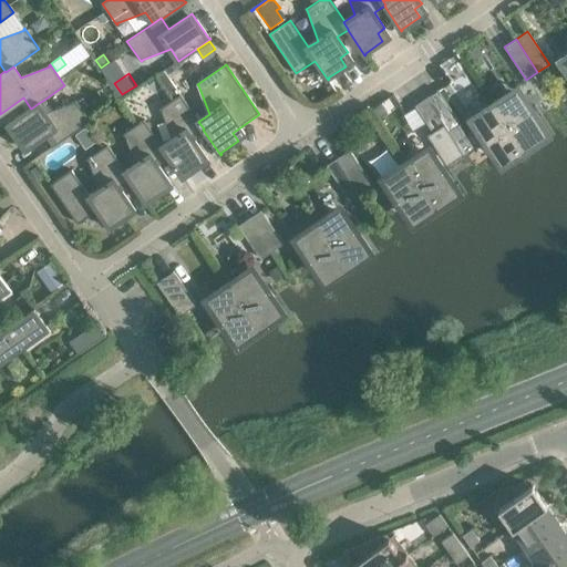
[(113,92),(106,84),(98,91),(103,99),(113,92)]
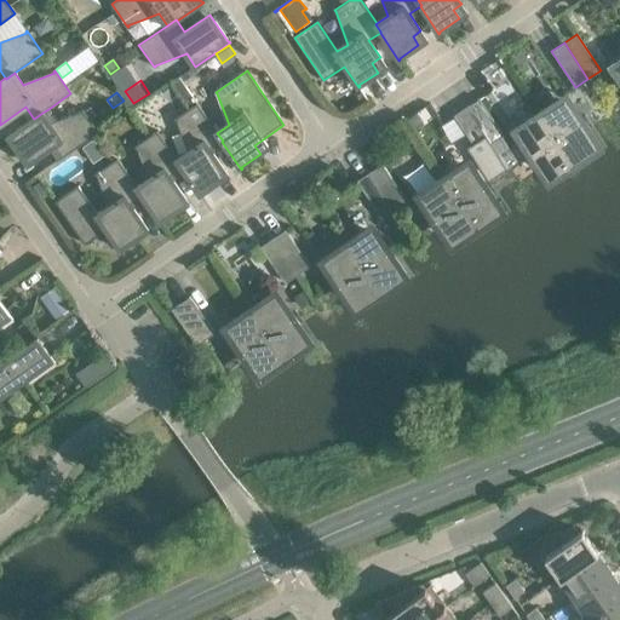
[(478,98),(466,107),(491,143),(503,135),(478,98)]
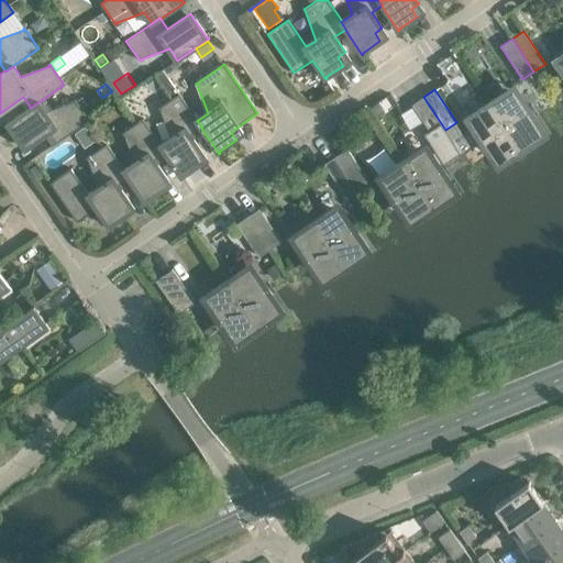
[(498,98),(490,102),(521,150),(529,144),(537,139),(531,131),(539,127),(534,119),(534,118),(525,103),(523,103),(519,96),(511,101),(506,94),(498,98)]
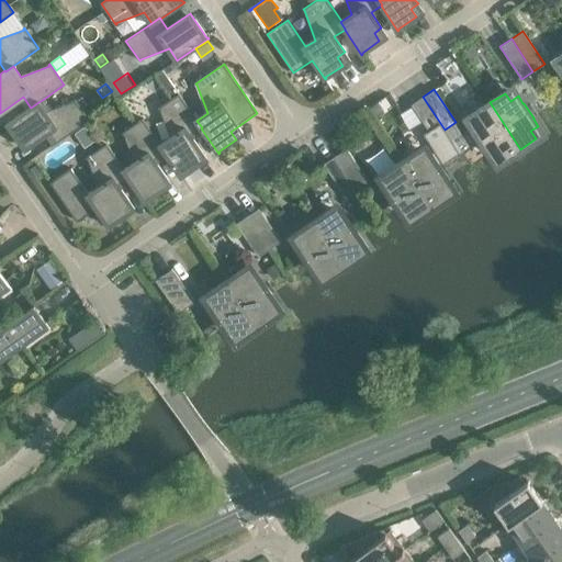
[(171,138),(161,145),(160,146),(166,153),(165,154),(182,178),(183,178),(182,177),(200,165),(194,156),(202,152),(191,135),(201,128),(202,127),(197,121),(198,120),(180,94),(159,109),(160,110),(161,109),(171,138)]
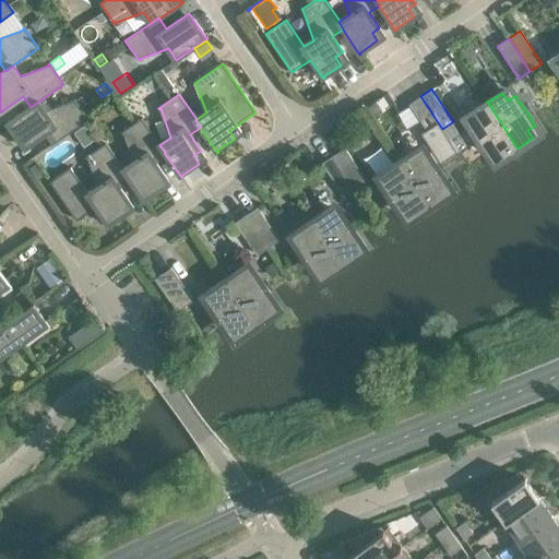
[(442,129),(420,96),(409,104),(431,137),(442,129)]
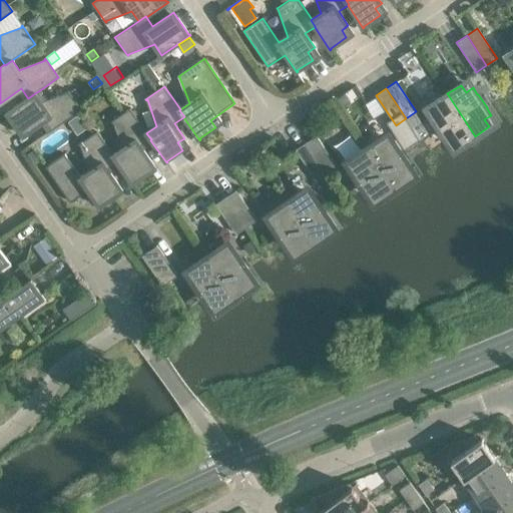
[(47,100),(40,90),(35,93),(28,98),(27,97),(5,112),(6,114),(7,113),(23,135),(44,121),(50,130),(28,145),(29,146),(81,109),(68,91),(67,92),(68,92),(47,100)]
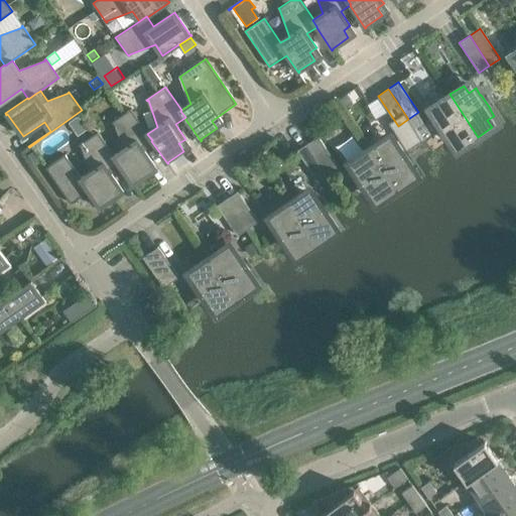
[(478,137),(449,94),(442,99),(443,99),(436,104),(440,111),(433,115),(438,122),(438,123),(447,136),(453,143),(460,138),(464,145),(471,141),(478,137)]
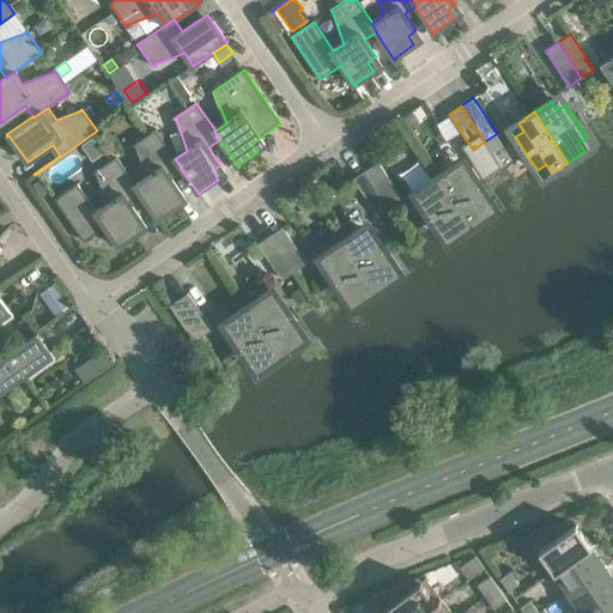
[(147,178),(137,186),(141,194),(140,194),(159,222),(161,220),(161,219),(178,206),(173,198),(181,192),(169,175),(180,168),(181,167),(175,159),(176,158),(157,131),(134,146),(135,147),(137,146),(147,178)]
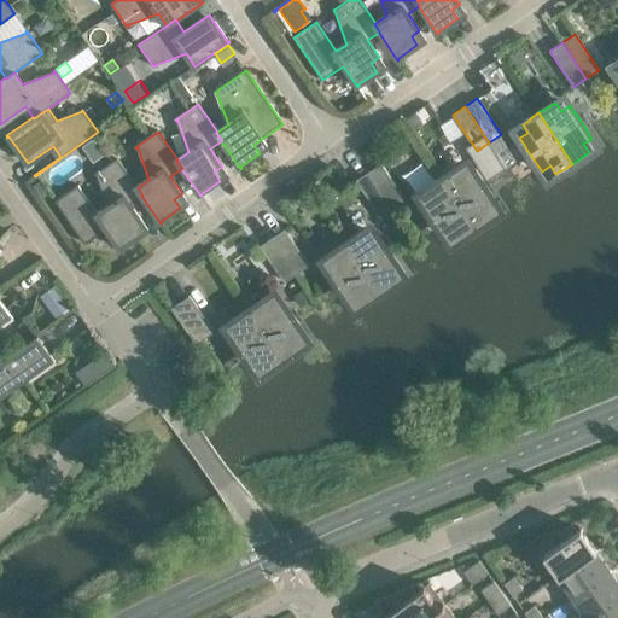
[(81,147),(93,163),(103,156),(92,140),(81,147)]
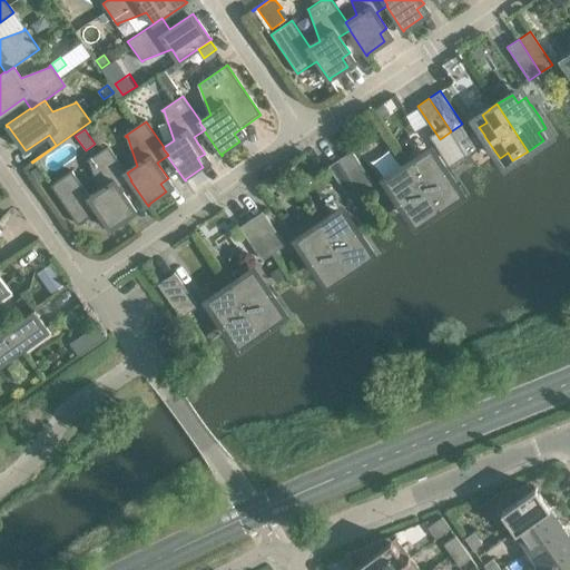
[(120,188),(130,180),(131,180),(127,173),(109,147),(88,161),(89,163),(90,161),(100,192),(90,198),(72,172),(51,186),(79,226),(98,213),(111,232),(112,231),(112,229),(129,217),(124,209),(131,204),(120,188)]
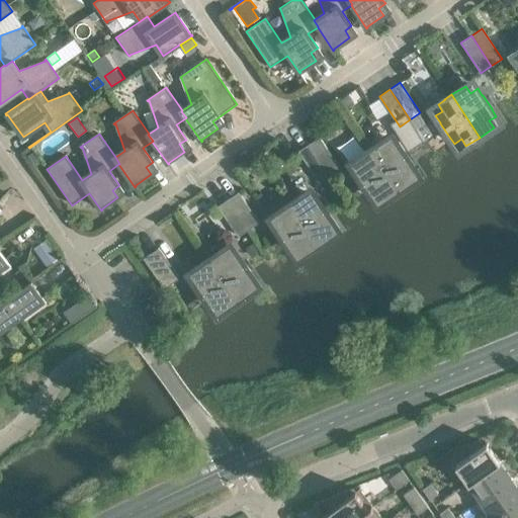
[(319,137),(309,144),(329,174),(339,167),(319,137)]
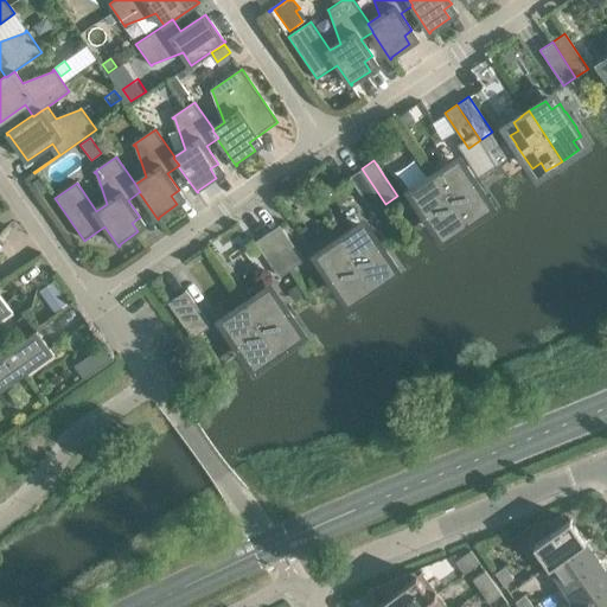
[(442,168),(434,174),(467,224),(475,218),(484,212),(478,204),(486,199),(480,191),(481,191),(471,174),(470,174),(465,166),(457,172),(451,164),(442,170),(442,168)]
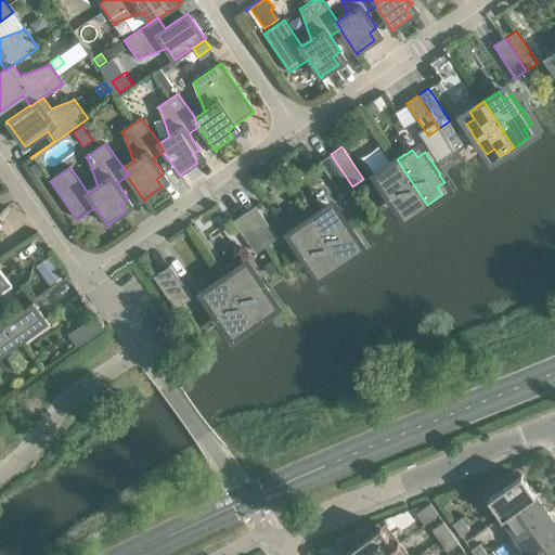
[(352,186),(331,154),(320,162),(341,194),(352,186)]
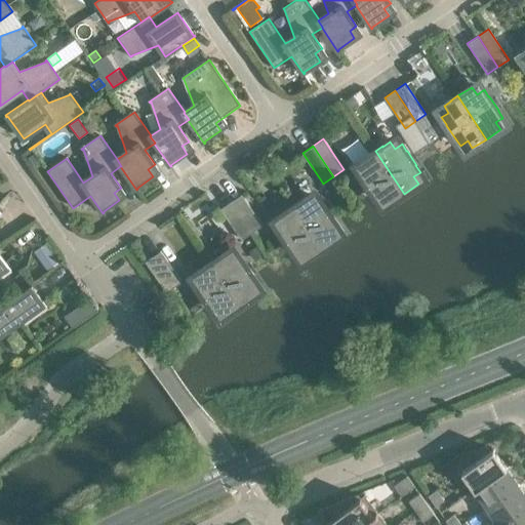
[(404,194),(375,151),(368,155),(369,156),(362,160),(366,167),(359,172),(364,179),(373,194),(378,201),(386,196),(390,203),(397,198),(398,199),(404,194)]
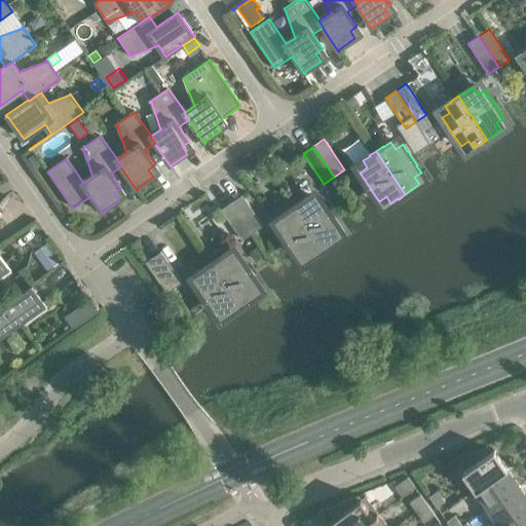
[(34,155),(28,159),(36,170),(41,165),(34,155)]
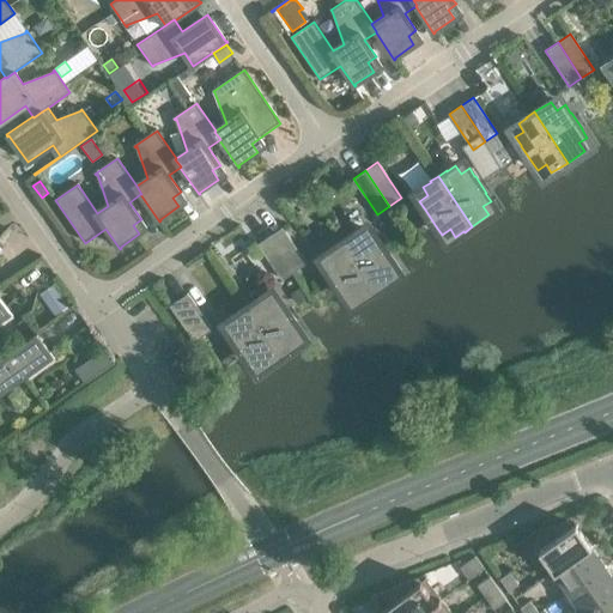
[(281,228),(269,235),(293,271),(305,262),(281,228)]
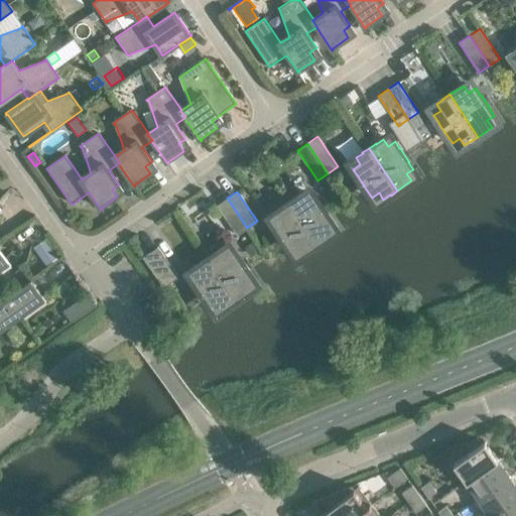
[(295,198),(288,203),(317,245),(325,240),(324,240),(331,235),(327,228),(334,224),(329,217),(329,216),(319,203),(314,196),(307,201),(302,194),(295,199),(295,198)]
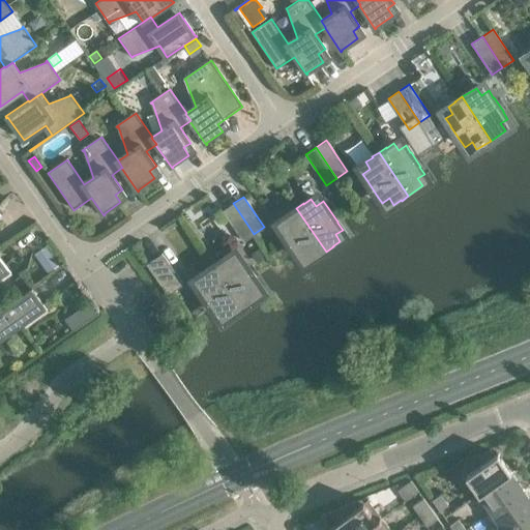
[(254,234),(233,203),(223,210),(243,241),(254,234)]
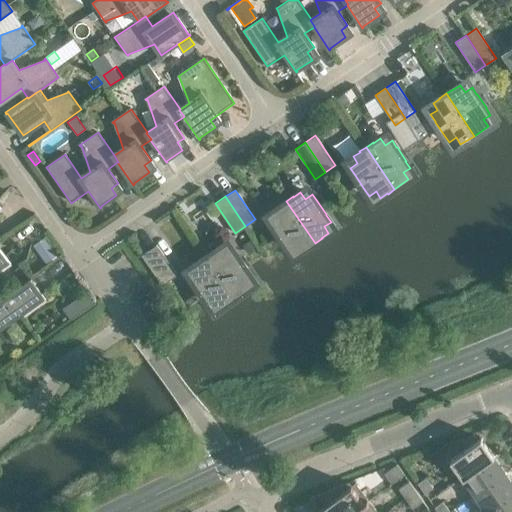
[(315,243),(286,201),(280,206),(273,211),(278,218),(271,222),(275,229),(284,243),(285,243),(289,250),(296,245),(301,252),(308,247),(315,243)]
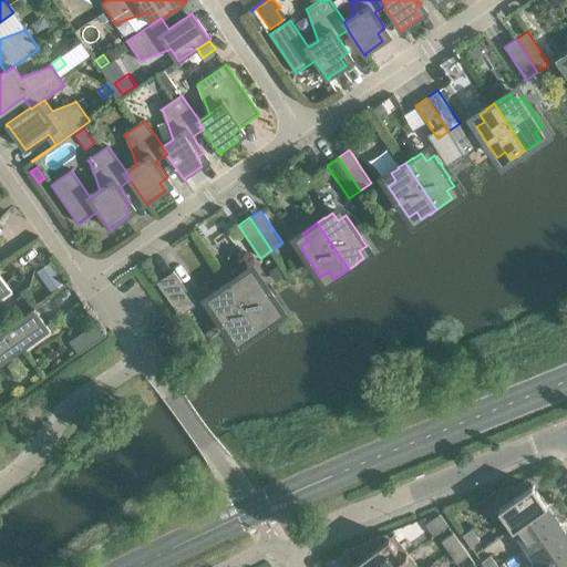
[(51,263),(39,271),(52,291),(64,282),(51,263)]
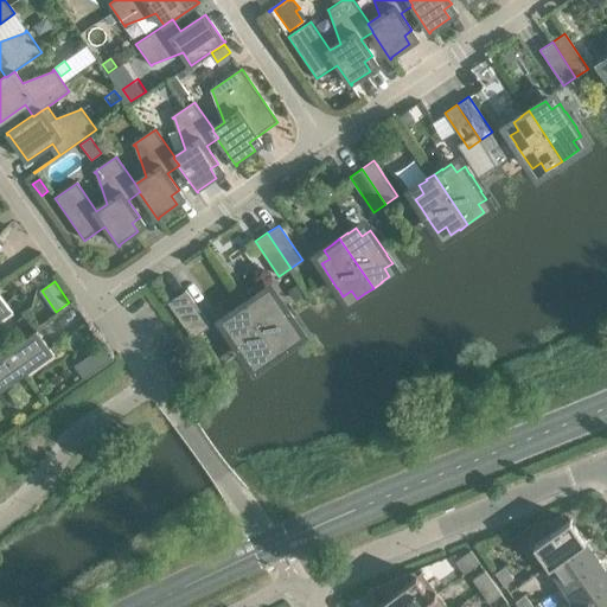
[(174,296),(167,302),(192,338),(198,334),(198,333),(210,325),(185,291),(176,298),(174,296)]
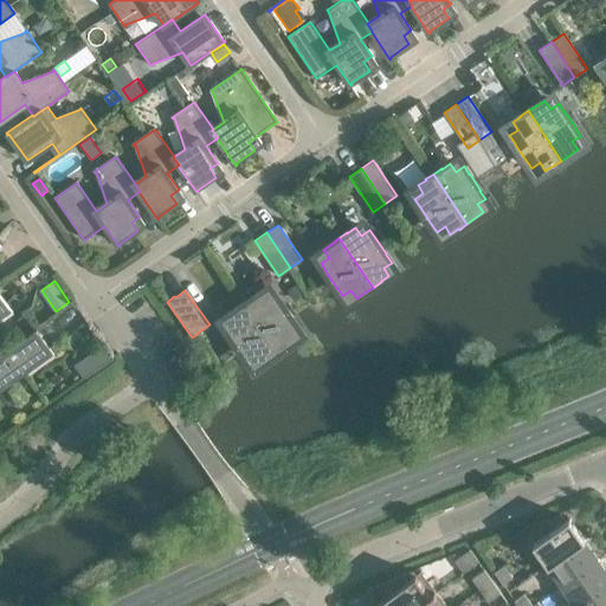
[(253,297),(245,303),(279,352),(288,347),(287,346),(295,340),(290,333),(297,327),(292,318),(282,302),(281,302),(275,295),(268,300),(262,291),(253,297)]
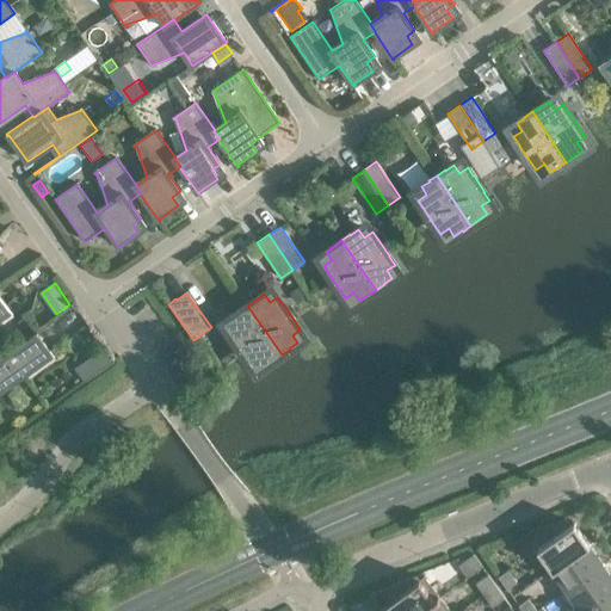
[(0,322),(12,314),(0,296),(0,322)]
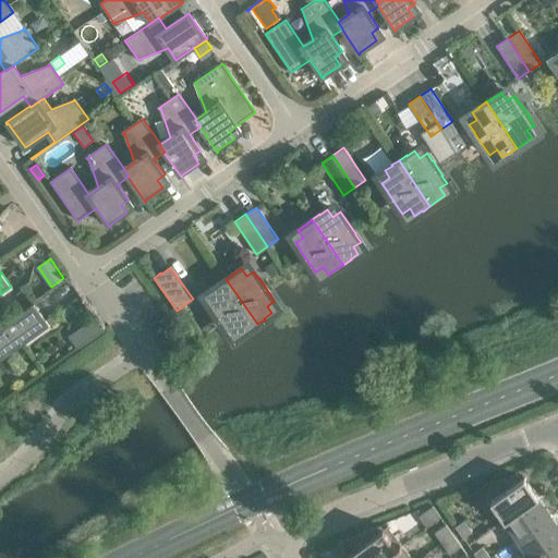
[(257,324),(226,279),(218,283),(218,284),(211,289),(216,296),(209,302),(214,310),(223,325),(225,324),(229,331),(237,326),(242,334),(250,329),(257,324)]
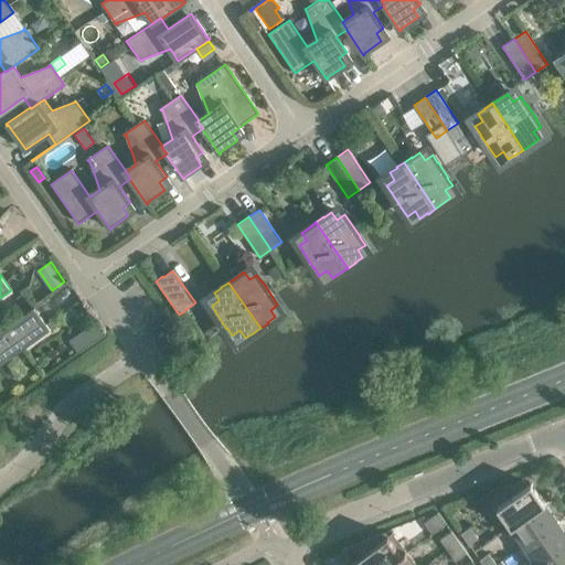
[(35,307),(34,306),(0,330),(0,360),(34,337),(38,340),(51,330),(34,308),(35,307)]
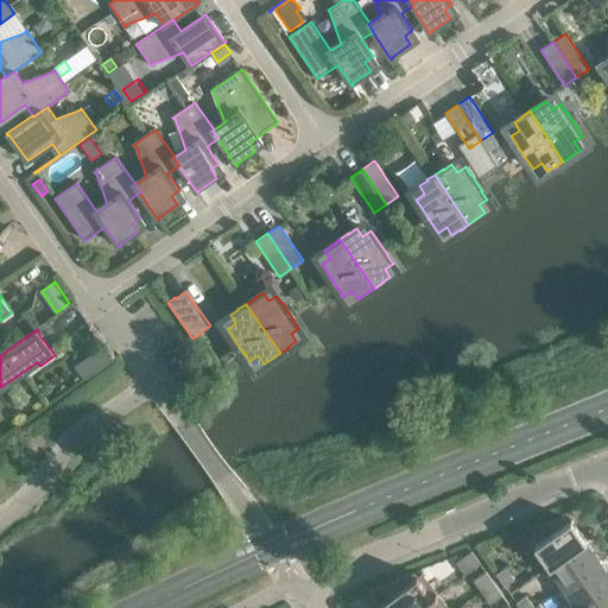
[(87,363),(77,369),(86,381),(94,374),(87,363)]
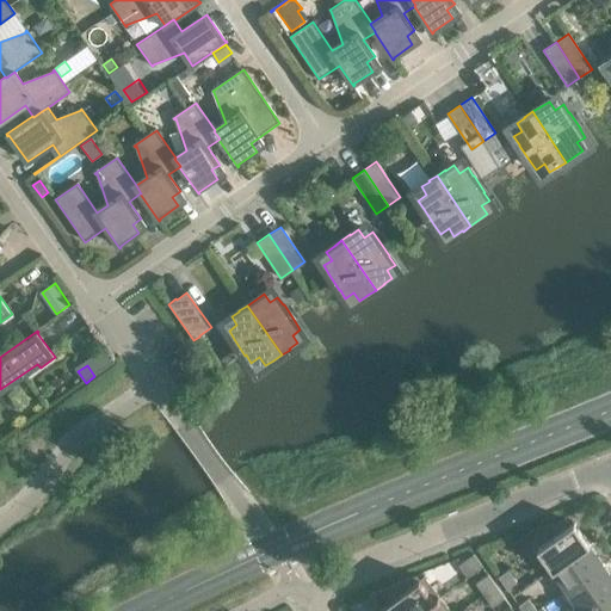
[(548,571),(549,573),(590,544),(574,523),(538,549),(551,568),(548,571)]
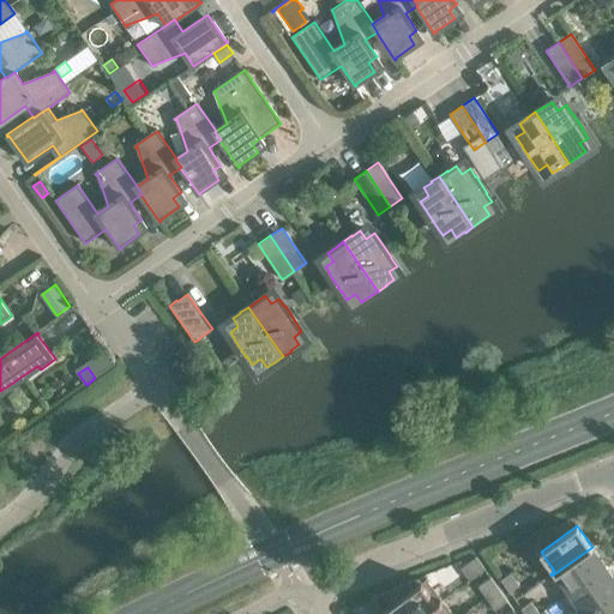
[(606,567),(593,547),(552,576),(566,595),(606,567)]
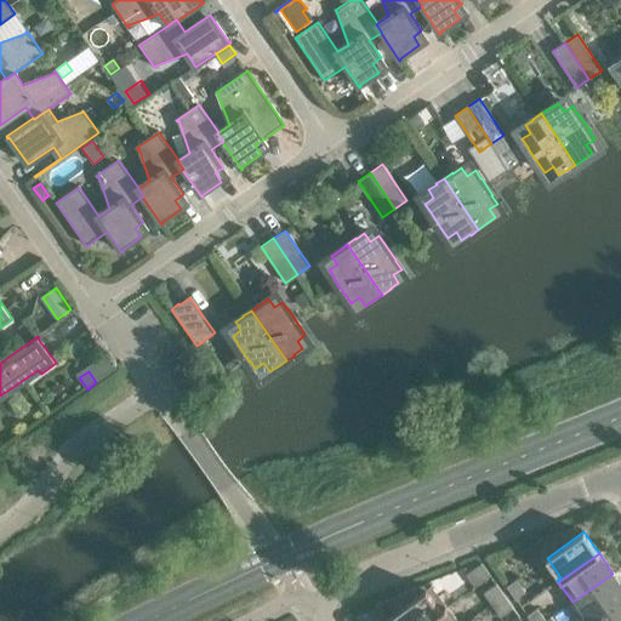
[(490,576),(482,563),(466,575),(474,587),(490,576)]
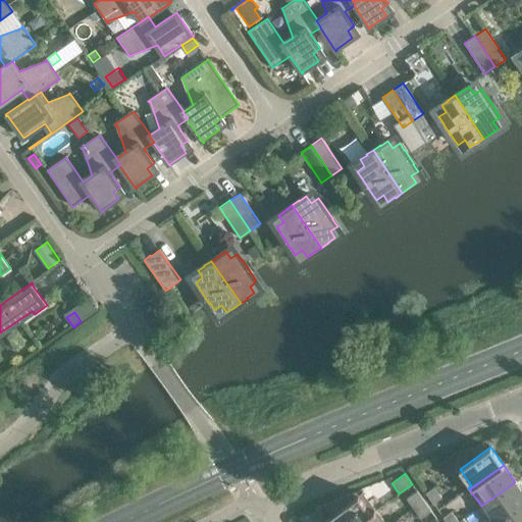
[(493,521),(521,502),(521,491),(515,482),(481,506),(491,521),(493,521)]
